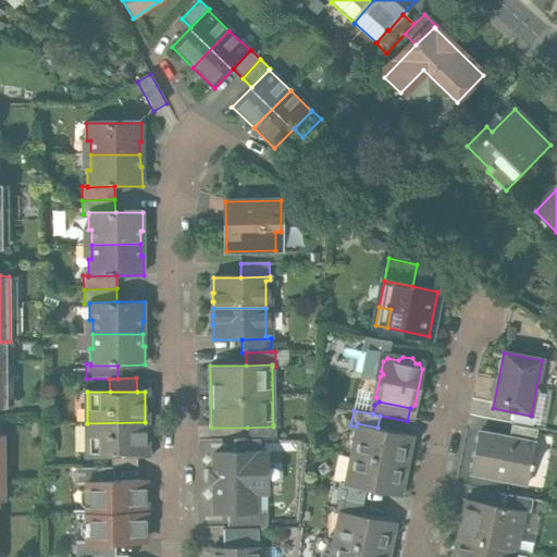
[(145,422),(87,423),(88,455),(111,454),(137,454),(146,454),(145,422)]
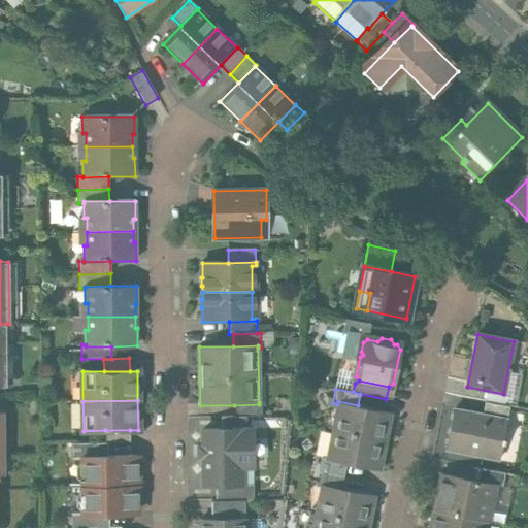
[(337,404),(332,431),(385,441),(391,413),(358,405),(338,401),(337,404)]
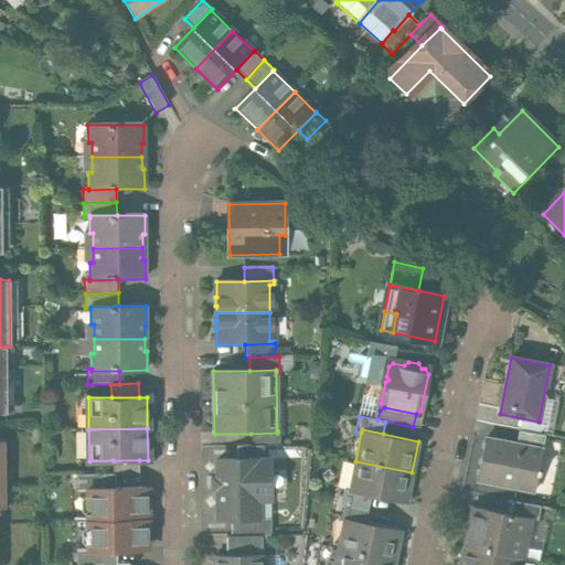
[(277,433),(251,434),(251,447),(264,447),(280,447),(280,430),(277,430),(277,433)]
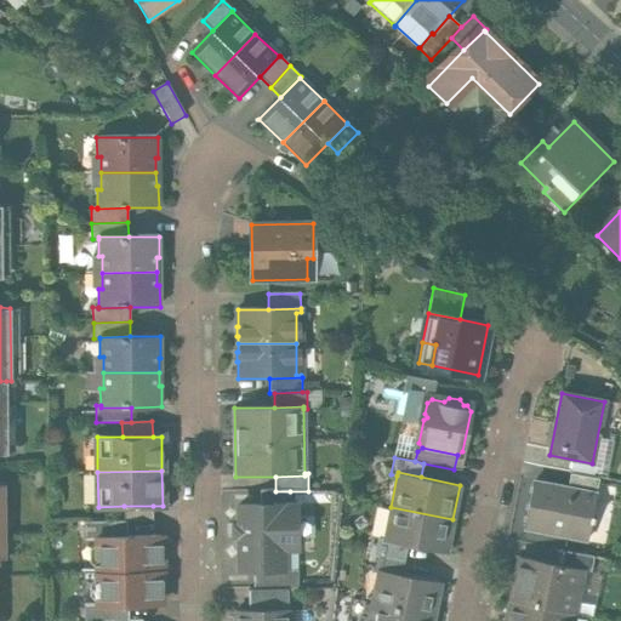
[(570,473),(568,488),(596,493),(599,479),(570,473)]
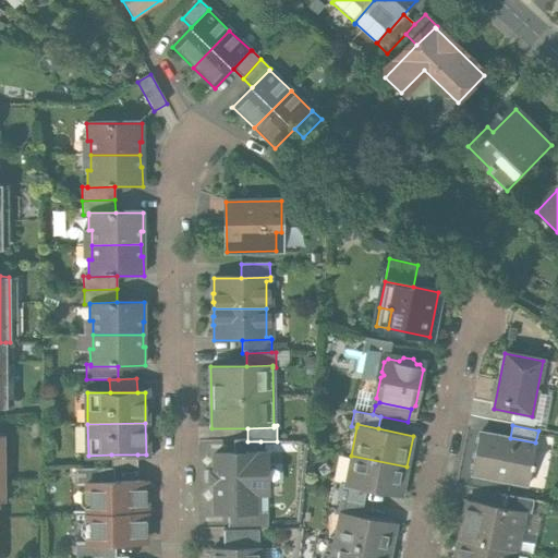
[(472,475),(528,486),(531,470),(535,470),(536,464),(532,463),(535,443),(510,438),(481,432),(472,475)]
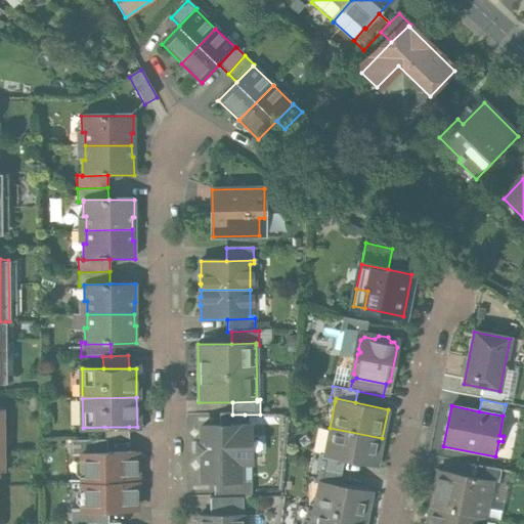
[(245,427),(245,415),(232,415),(219,415),(219,427),(245,427)]
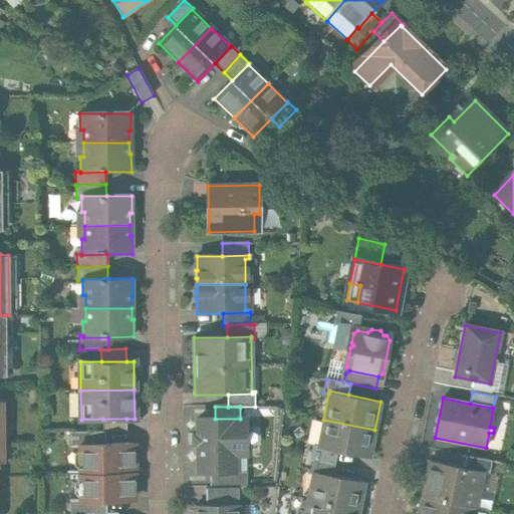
[(126,419),(102,419),(102,432),(105,432),(126,432),(126,419)]
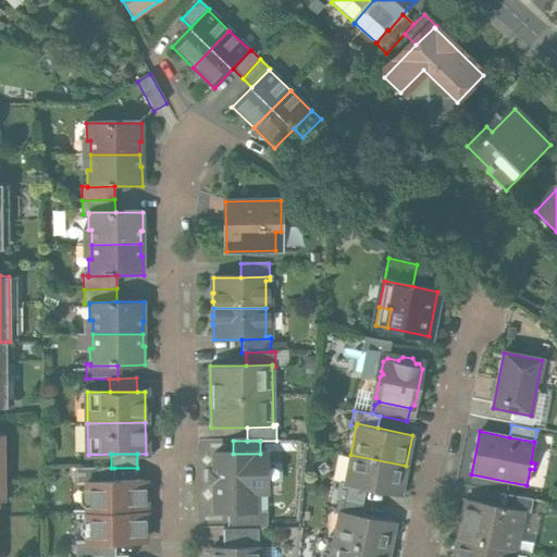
[(265,454),(260,454),(233,454),(214,455),(215,512),(227,512),(255,512),(255,494),(267,494),(265,454)]
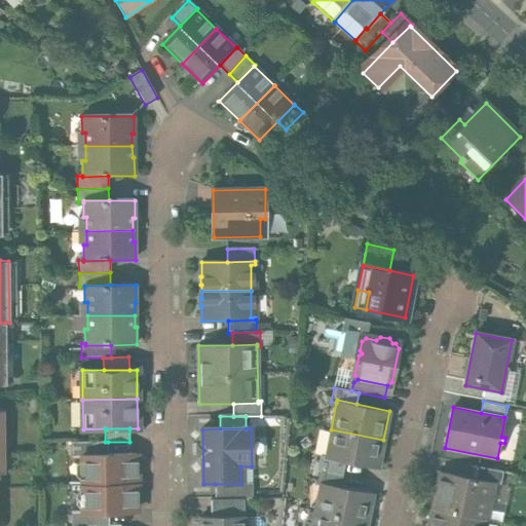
[(331,429),(326,456),(325,458),(345,462),(377,468),(383,440),(331,429)]
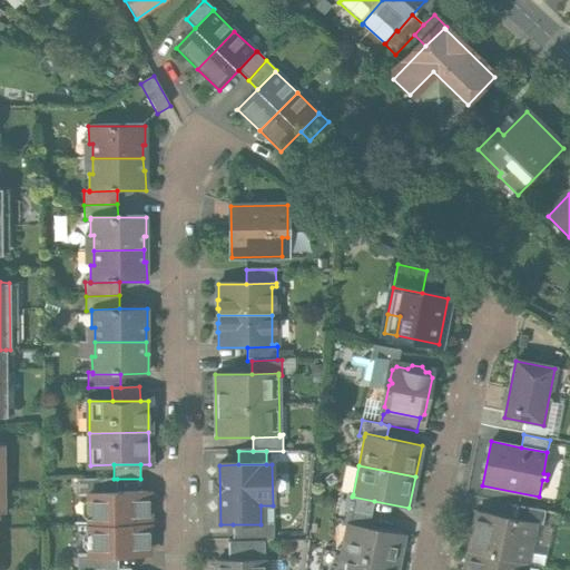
[(117,493),(117,479),(114,479),(77,480),(77,495),(88,495),(88,493),(117,493)]
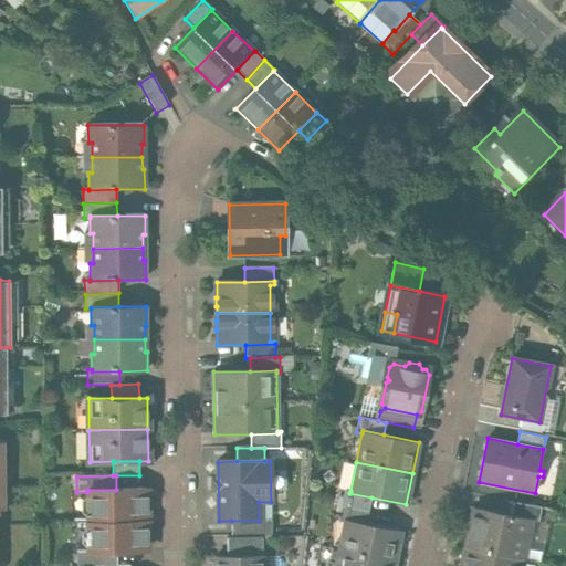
[(87,521),(146,521),(149,517),(148,492),(146,489),(116,490),(87,490),(87,492),(87,521)]
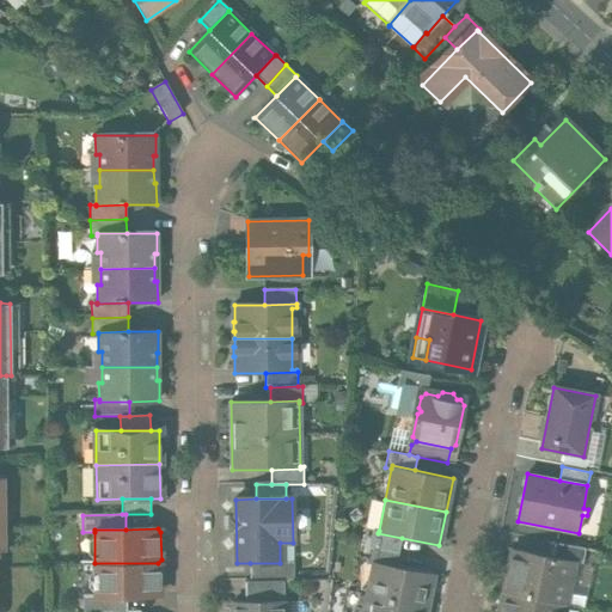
[(372,530),(368,546),(398,552),(402,538),(378,533),(379,531),(372,530)]
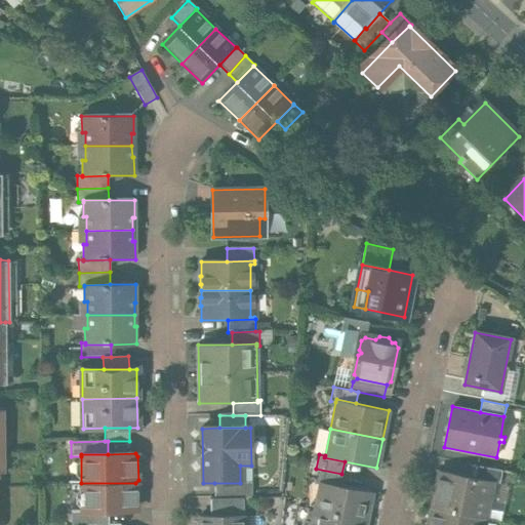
[(492,481),(492,482),(499,484),(502,471),(473,465),(471,477),(492,481)]
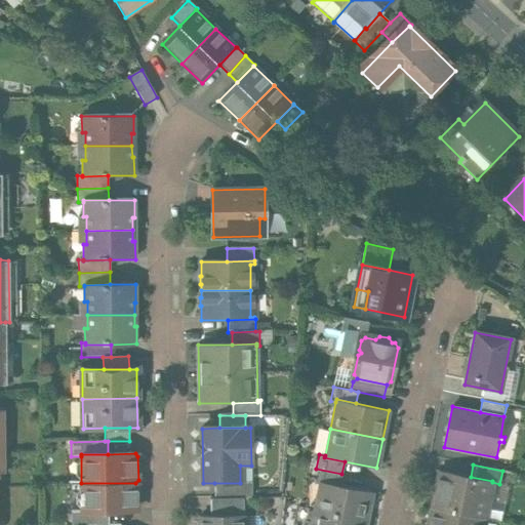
[(314,483),(319,484),(320,482),(339,485),(341,474),(316,469),(314,483)]
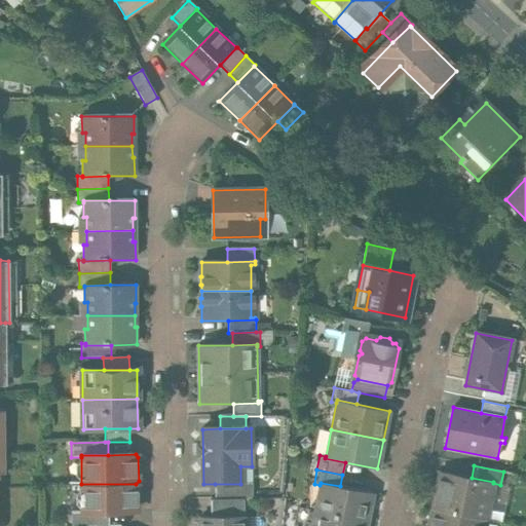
[(433,511),(485,521),(493,483),(493,482),(472,478),(440,472),(433,511)]
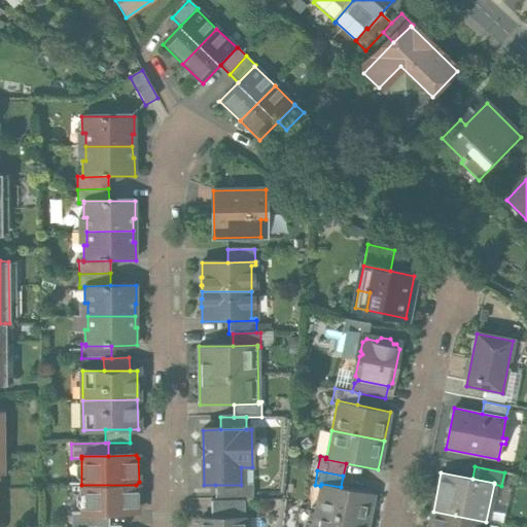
[(320,486),(315,513),(367,523),(374,494),(341,487),(321,484),(320,486)]
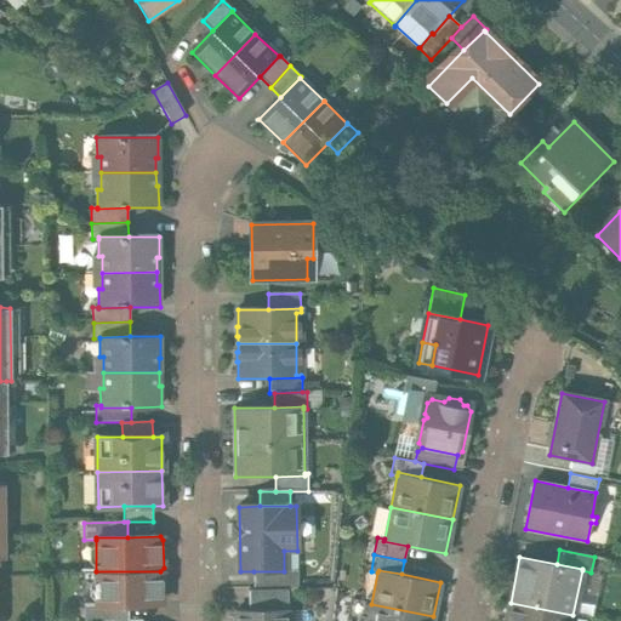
[(164,574),(160,571),(96,571),(96,604),(96,605),(101,605),(129,605),(161,605),(164,602),(164,574)]
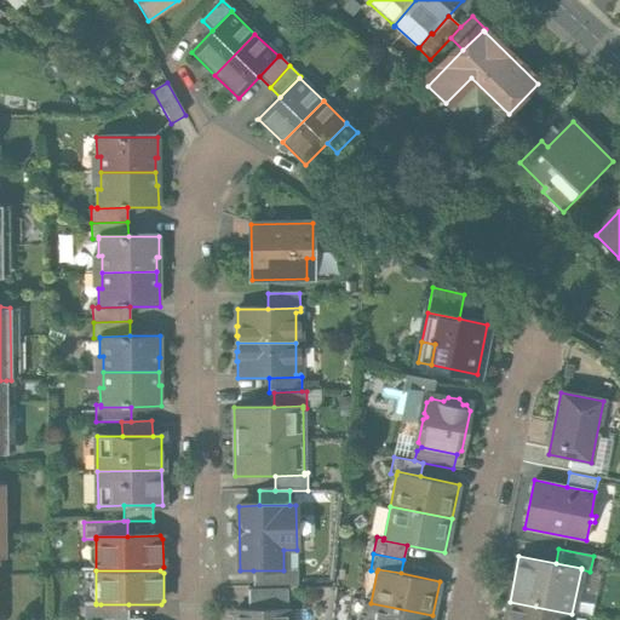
[(297,570),(283,570),(253,570),(253,589),(298,589),(297,570)]
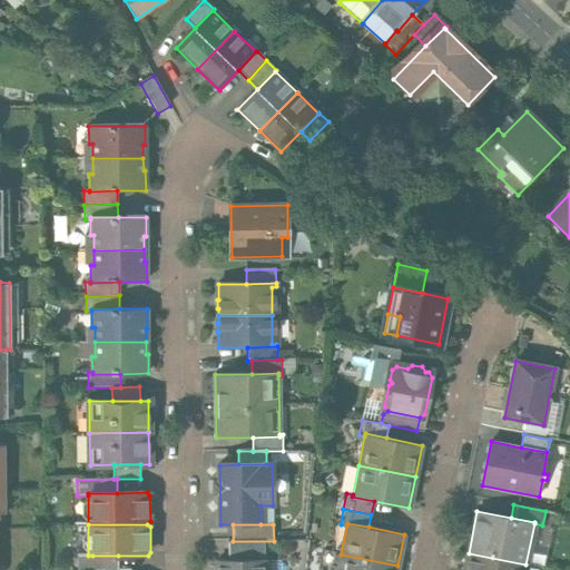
[(524,569),(526,564),(469,553),(464,569),(524,569)]
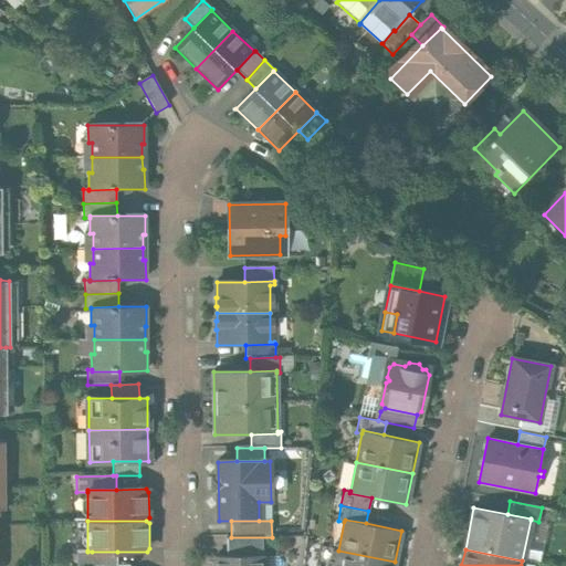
[(394,565),(395,562),(338,551),(335,565),(394,565)]
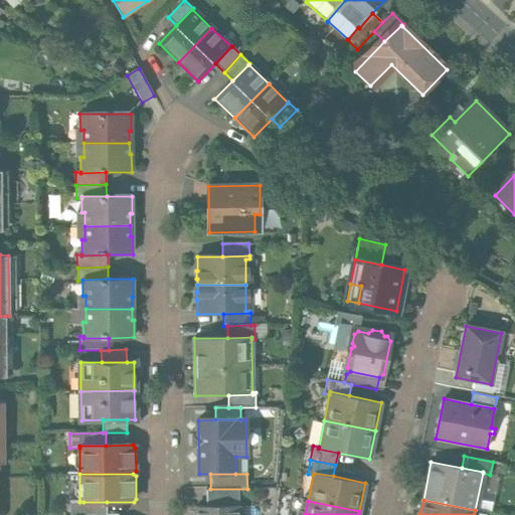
[(106,514),(107,502),(83,502),(83,514),(106,514)]
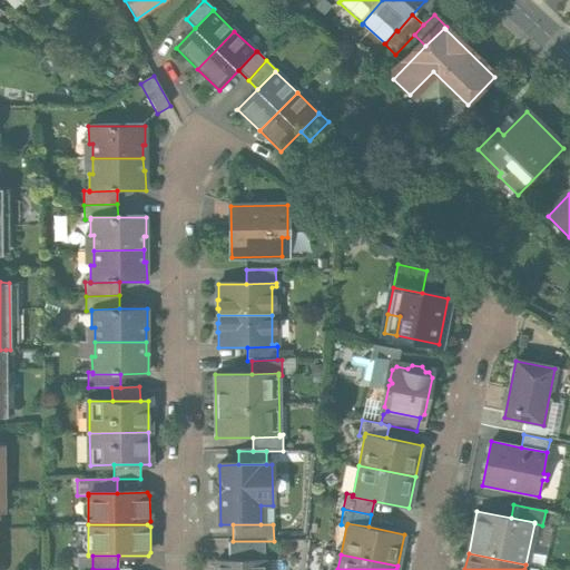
[(217,561),(217,569),(264,569),(265,560),(217,561)]
